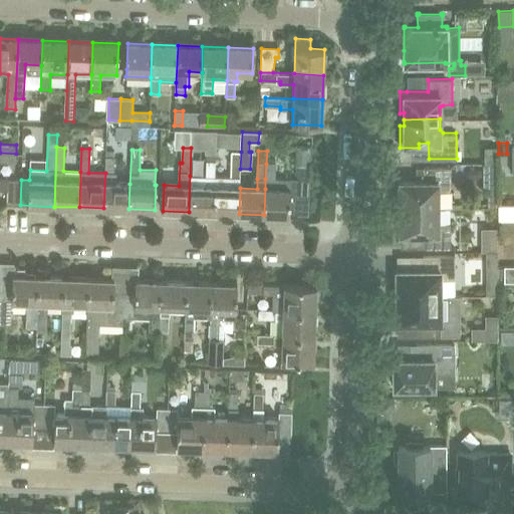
[(189,212),(214,213),(215,177),(216,153),(207,152),(206,176),(190,176),(189,212)]
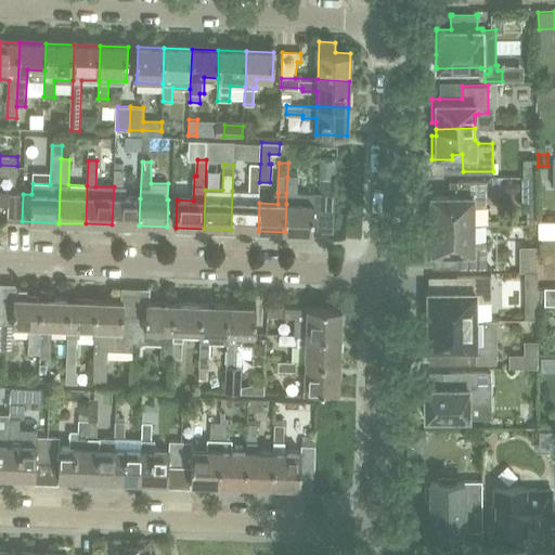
[(250,191),(232,191),(231,230),(258,231),(259,203),(259,182),(260,164),(252,164),(250,191)]
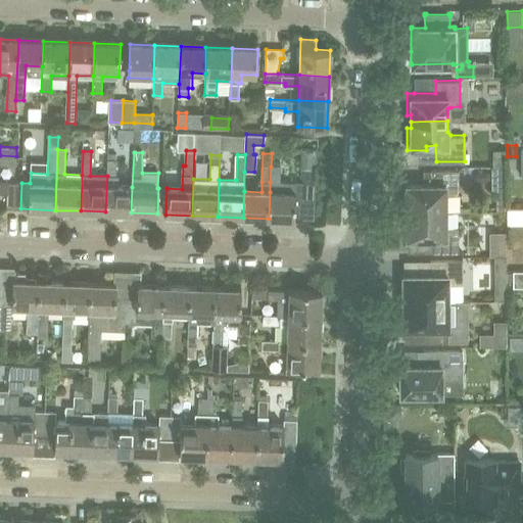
[(0,162),(16,164),(16,156),(0,155),(0,162)]
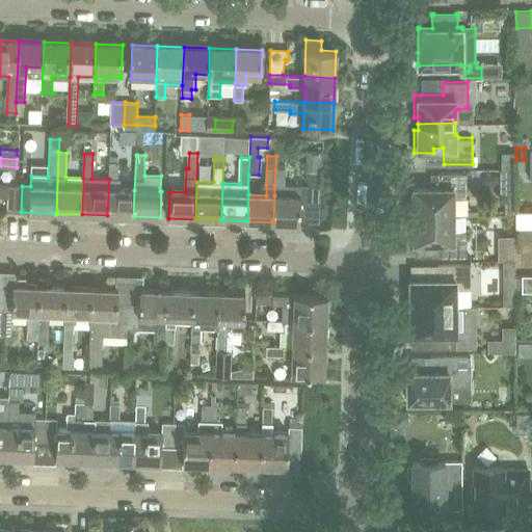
[(107,215),(133,216),(134,190),(120,189),(121,180),(118,180),(120,164),(109,163),(109,179),(107,215)]
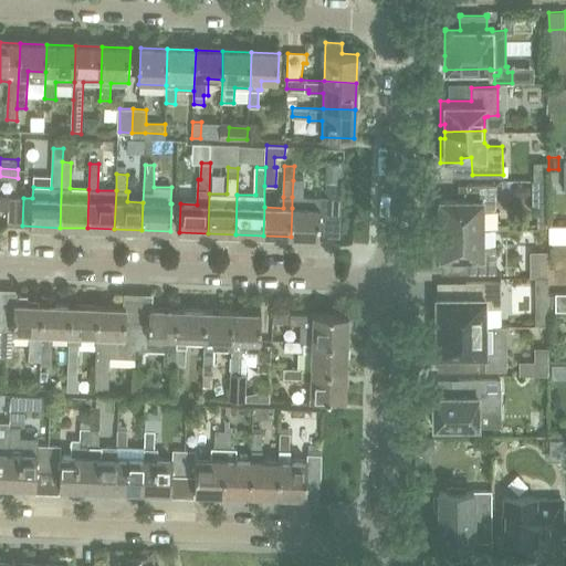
[(303,180),(293,180),(292,197),(302,197),(303,180)]
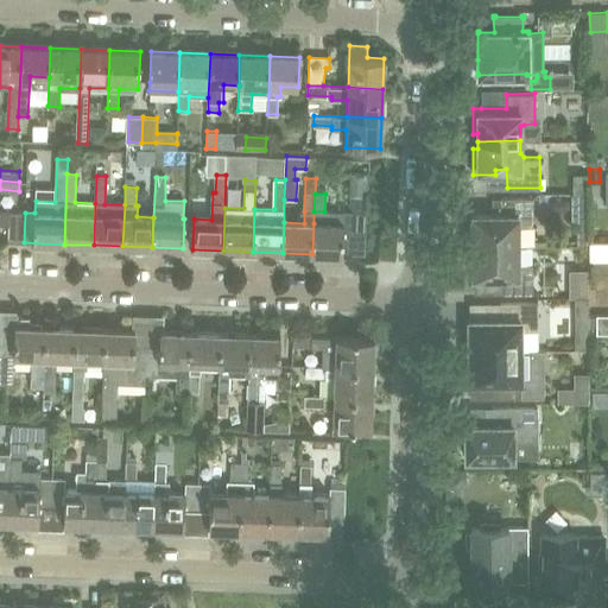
[(570,194),(570,213),(588,213),(588,194),(570,194)]
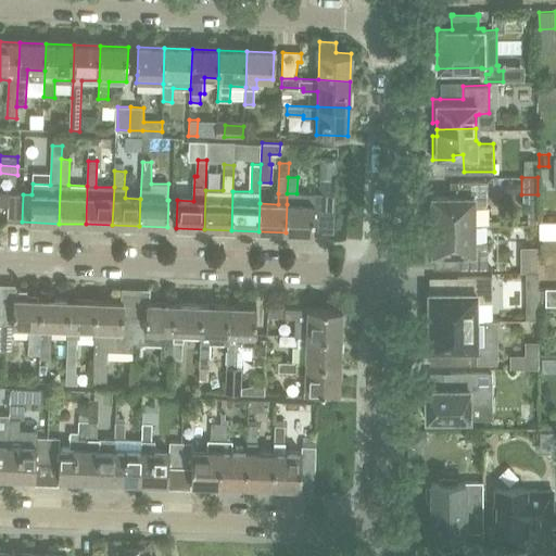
[(428,225),(474,224),(474,206),(487,206),(487,181),(457,181),(457,197),(432,197),(430,202),(429,206),(429,210),(428,214),(428,218),(428,220),(428,225)]
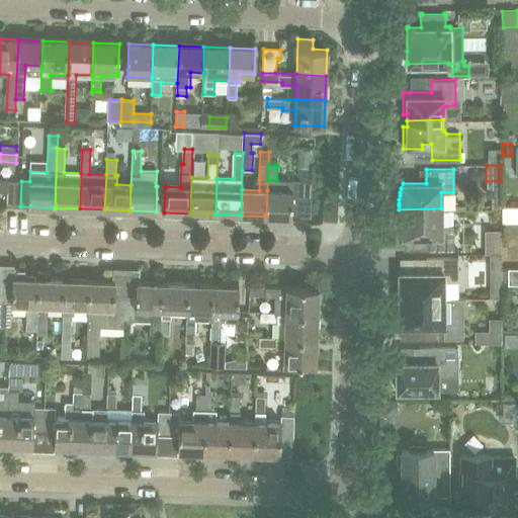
[(7,180),(6,206),(20,206),(21,181),(7,180)]
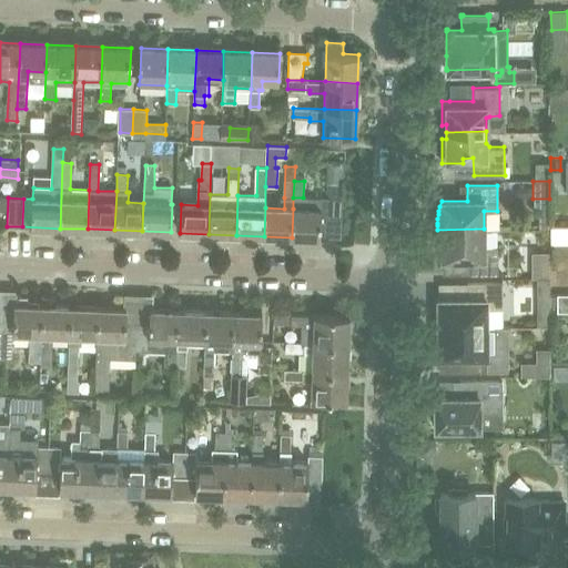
[(321,198),(321,199),(303,198),(293,198),(293,209),(292,237),(320,239),(320,234),(341,235),(342,199),(321,198)]
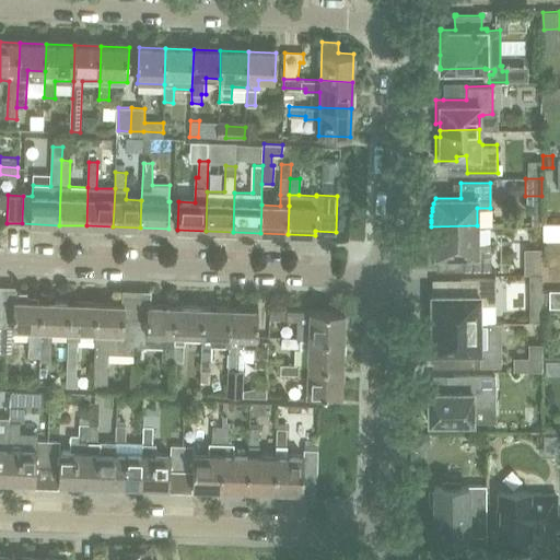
[(543,238),(558,238),(558,221),(541,221),(543,238)]
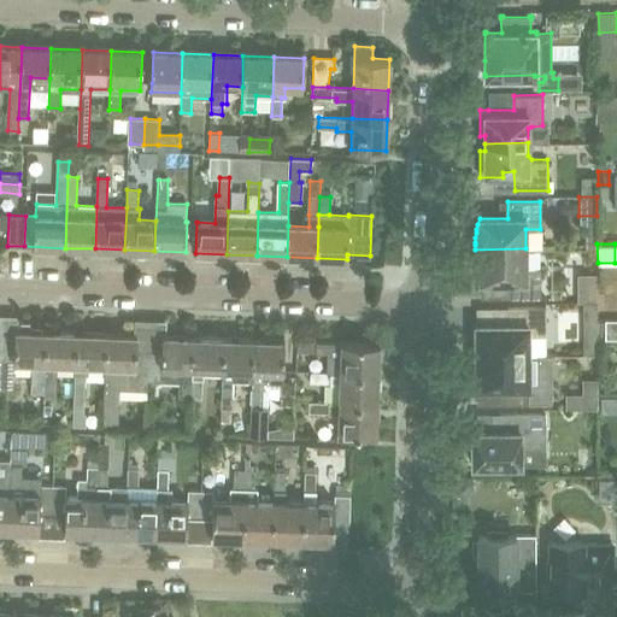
[(526,269),(526,248),(475,250),(475,252),(475,258),(476,265),(476,268),(477,275),(480,281),(509,281),(509,298),(540,298),(540,269),(526,269)]
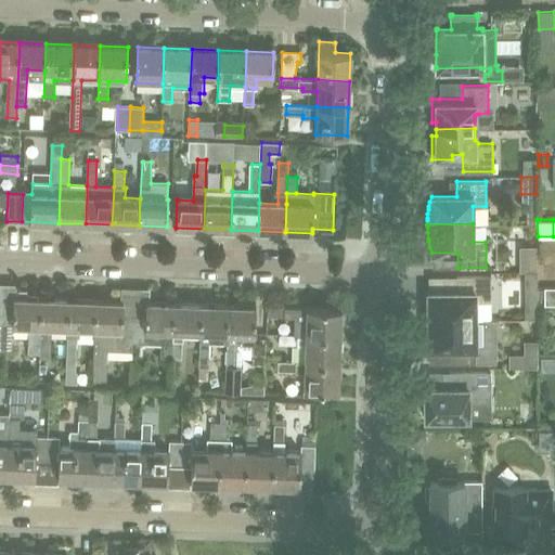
[(491,276),(456,276),(456,292),(428,292),(426,298),(425,304),(424,311),(424,314),(424,320),(475,319),(475,301),(491,301),(491,276)]
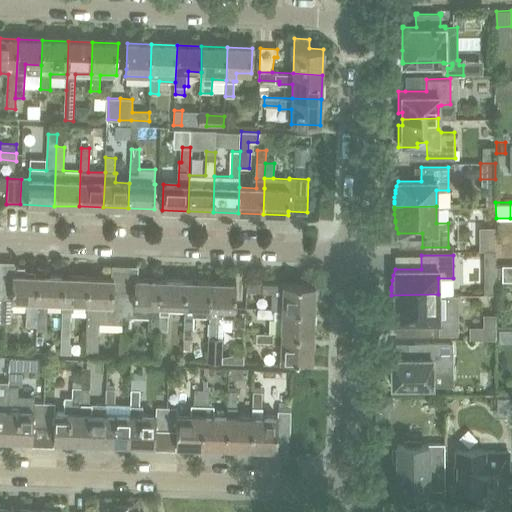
[(495,266),(483,266),(483,276),(495,276),(495,266)]
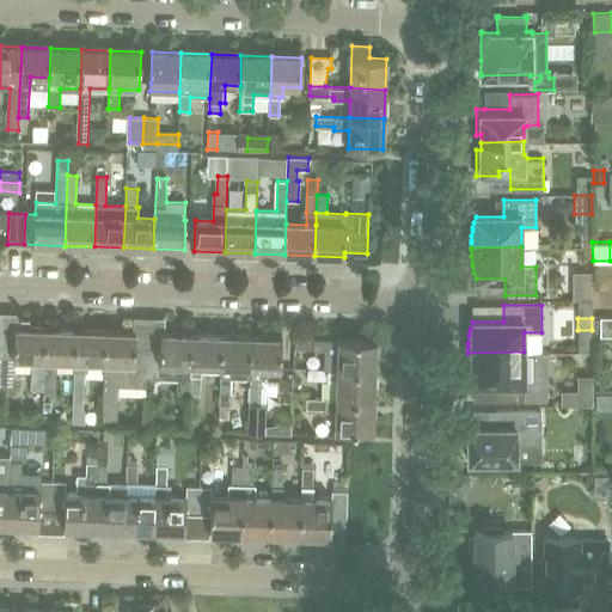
[(34,360),(32,393),(44,393),(47,330),(32,330),(34,325),(30,322),(22,322),(19,325),(18,329),(17,329),(16,346),(4,346),(1,387),(14,389),(16,360),(34,360)]
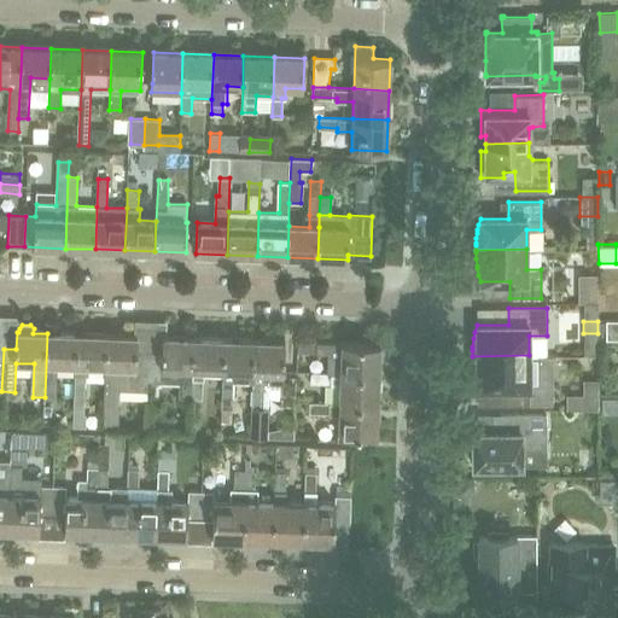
[(79,334),(47,333),(45,397),(54,398),(56,365),(77,366),(79,334)]
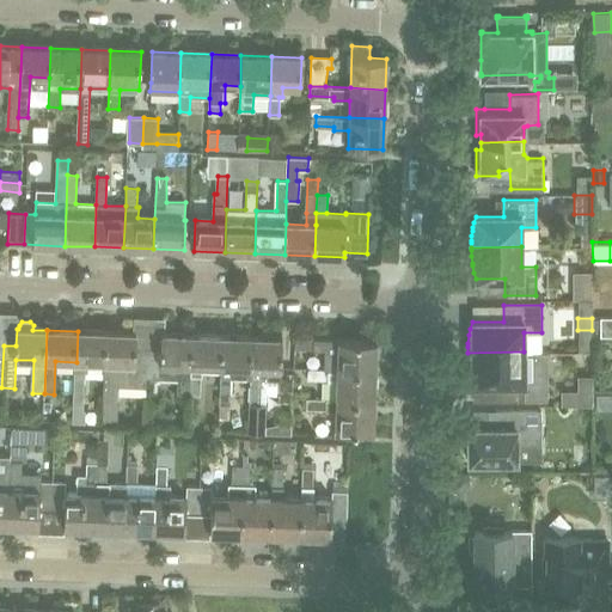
[(87,362),(105,363),(106,332),(78,331),(77,362),(74,422),(85,423),(85,410),(83,410),(84,371),(87,371),(87,362)]
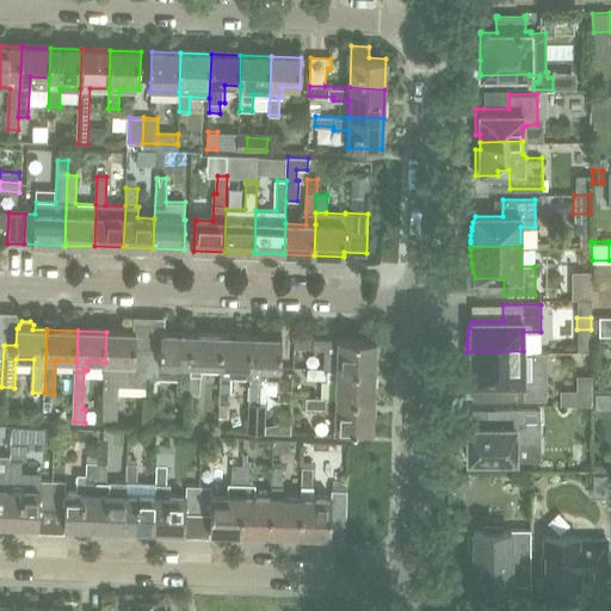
[(106,332),(105,363),(103,421),(115,423),(117,380),(148,381),(148,377),(149,351),(137,351),(137,333),(106,332)]
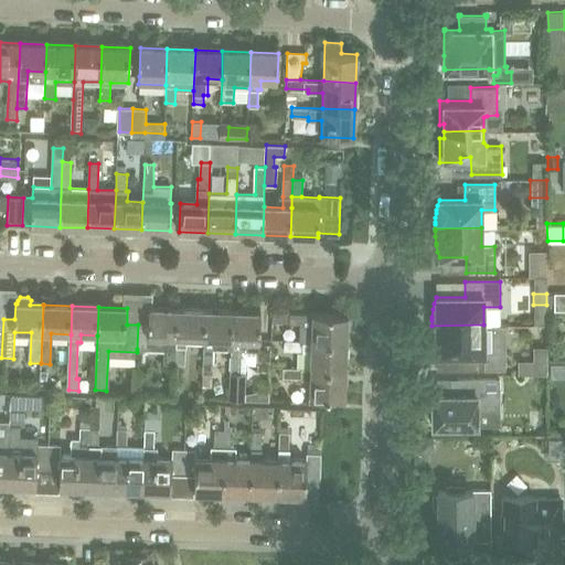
[(167,365),(177,366),(177,364),(177,351),(178,339),(179,310),(150,309),(149,326),(138,324),(137,349),(166,350),(166,353),(167,353),(167,365)]
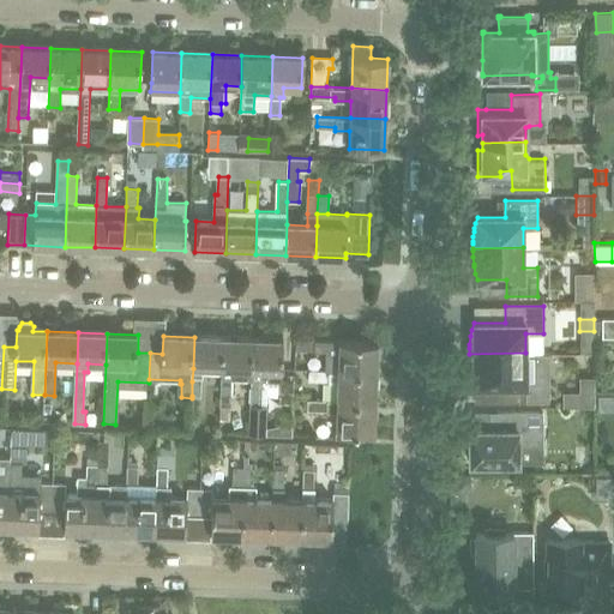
[(193,368),(203,368),(223,369),(224,338),(194,337),(193,368)]
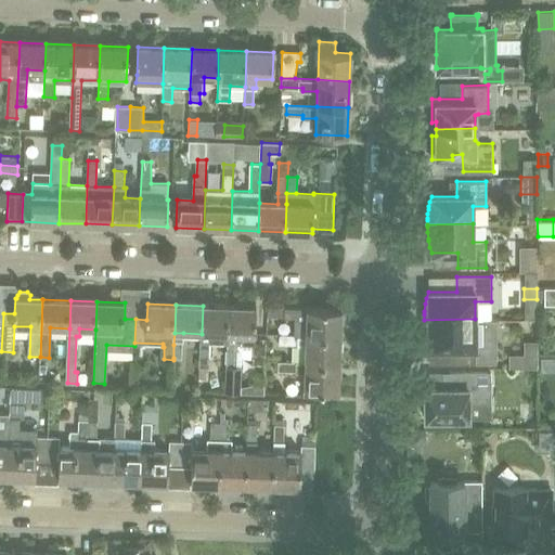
[(210,341),(229,343),(230,307),(203,306),(202,334),(199,378),(208,378),(210,341)]
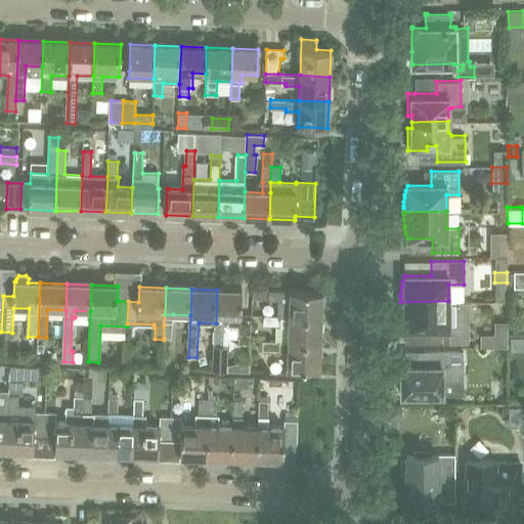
[(322,291),(252,289),(252,297),(276,299),(276,316),(279,316),(288,316),(321,317),(322,291)]
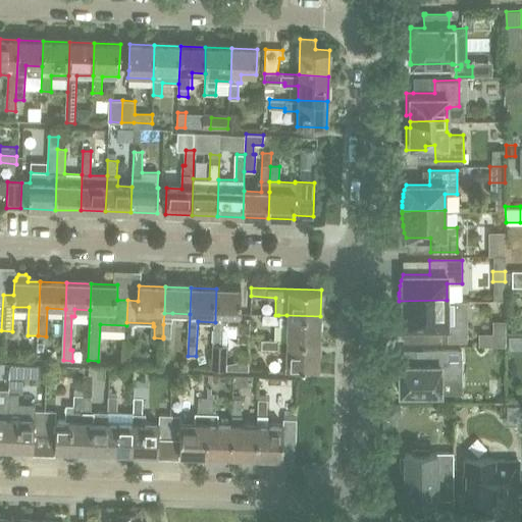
[(227,344),(222,344),(223,322),(241,323),(243,290),(216,289),(215,322),(214,348),(213,368),(226,369),(227,344)]
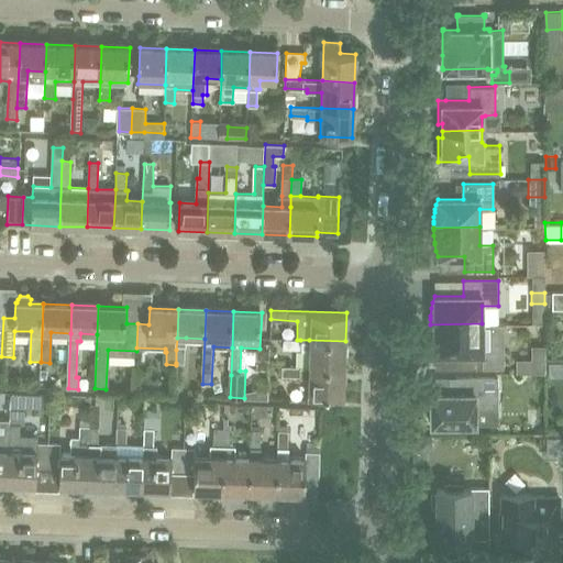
[(463,368),(493,368),(496,368),(496,367),(493,367),(493,353),(496,353),(496,342),(482,342),(482,323),(430,324),(430,329),(430,333),(431,339),(431,341),(432,344),(433,349),(434,353),(463,353),(463,368)]
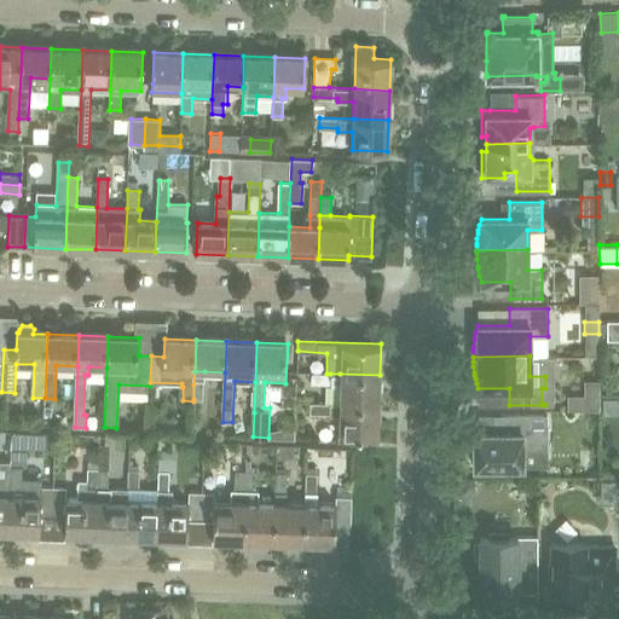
[(310,372),(310,385),(330,385),(330,374),(327,374),(310,372)]
